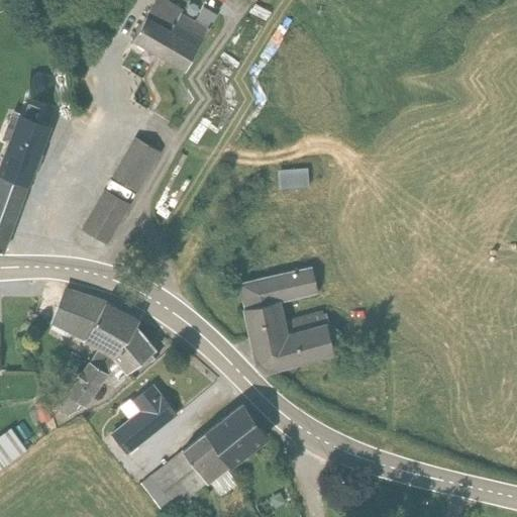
[(232,28),(212,17),(206,26),(227,38),(232,28)]
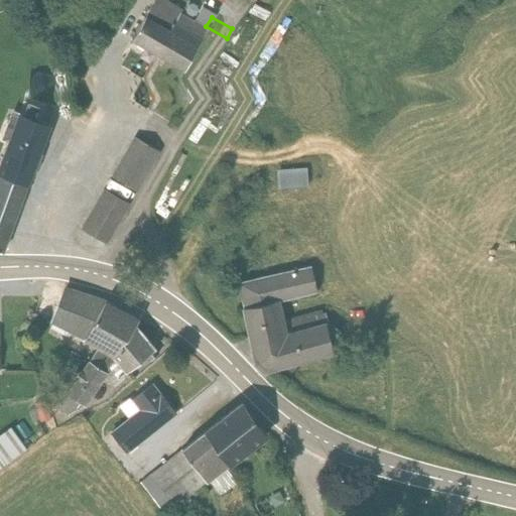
[(183,39),(162,25),(149,44),(172,58),(183,39)]
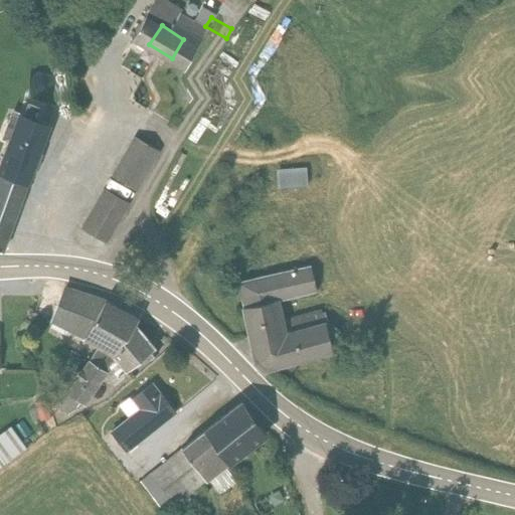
[(220,44),(206,35),(198,47),(213,56),(220,44)]
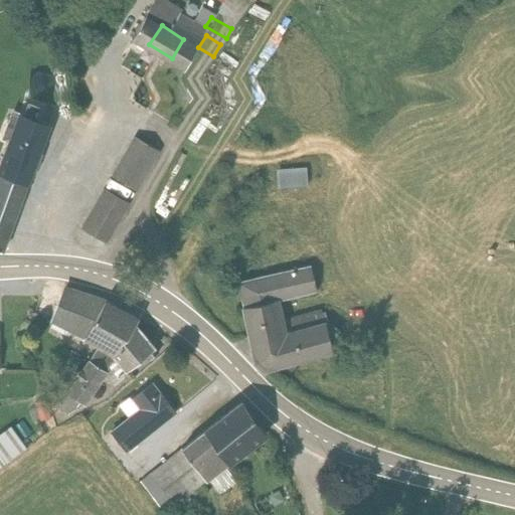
[(172,58),(149,44),(136,67),(189,98),(213,56),(198,47),(183,39),(172,58)]
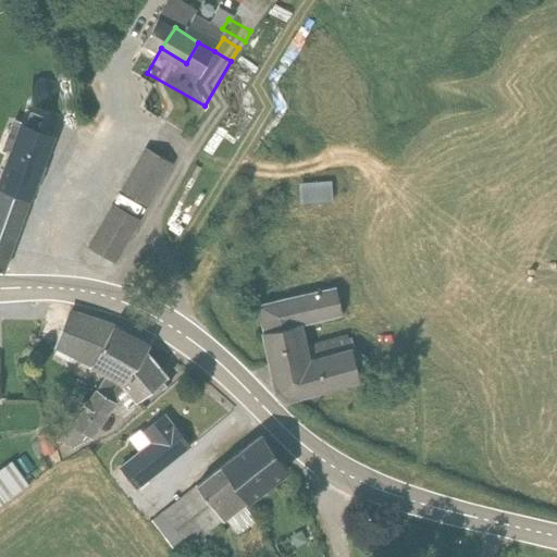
[(171,165),(144,149),(120,188),(147,205),(171,165)]
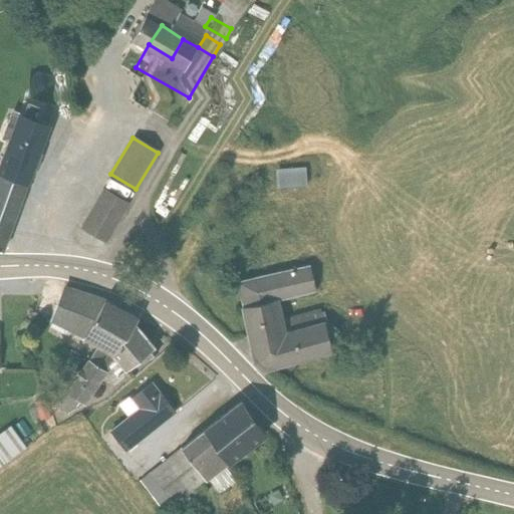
[(39,151),(10,141),(0,165),(0,173),(27,184),(39,151)]
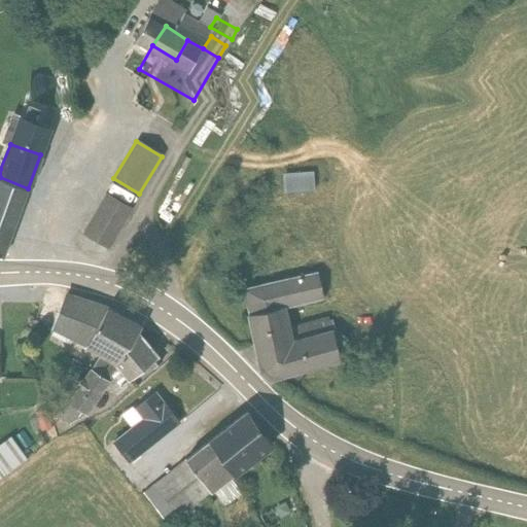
[(312,170),(282,171),(283,191),(313,189),(312,170)]
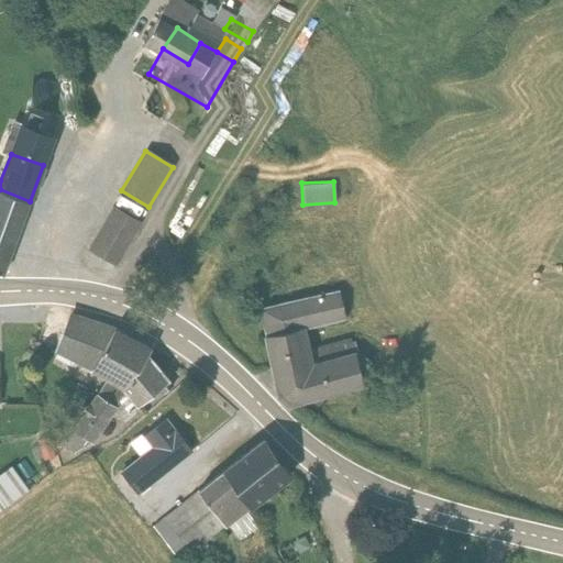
[(30,201),(0,189),(0,274),(3,275),(30,201)]
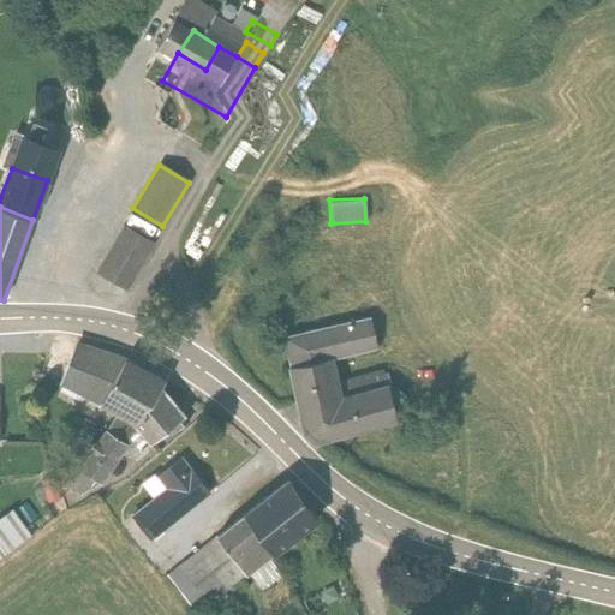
[(154,240),(124,224),(96,273),(127,290),(154,240)]
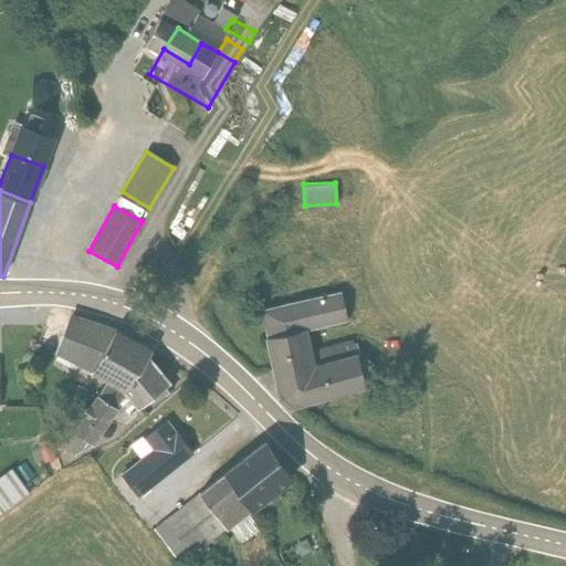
[(346,318),(339,291),(259,310),(266,338),(305,328),(346,318)]
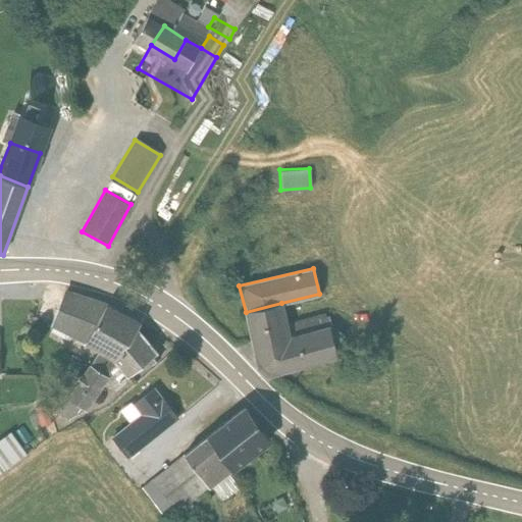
[(106,305),(64,290),(50,326),(84,344),(106,305)]
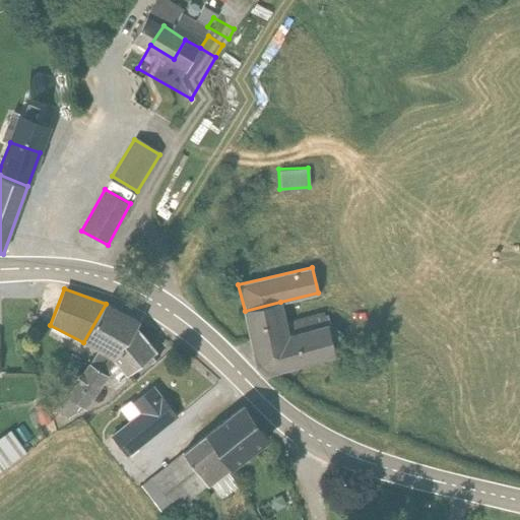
[(245,311),(243,310),(255,366),(267,375),(332,358),(331,340),(327,323),(289,332),(280,302),(245,311)]
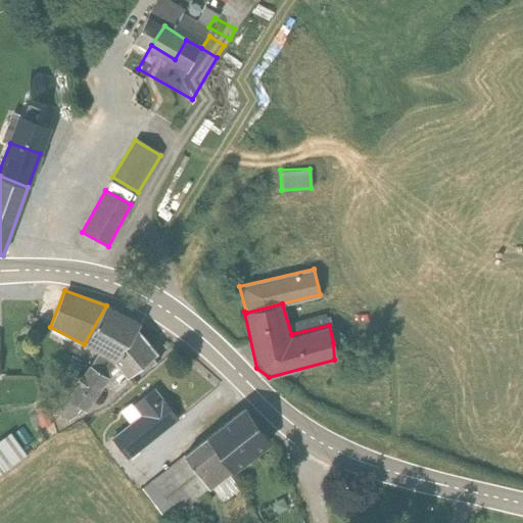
[(137,327),(139,325),(106,305),(84,344),(98,352),(111,361),(137,327)]
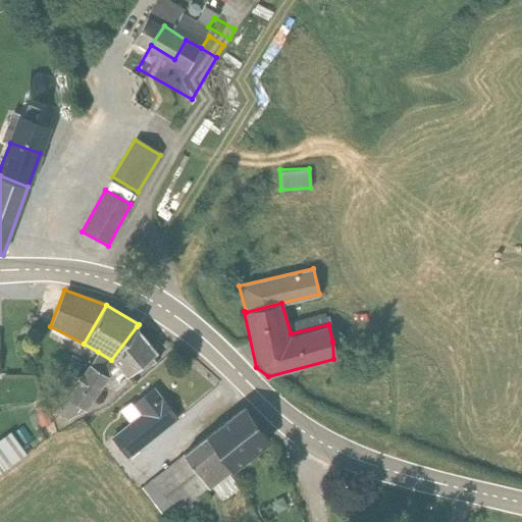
[(125,377),(157,352),(137,326),(111,360),(125,377)]
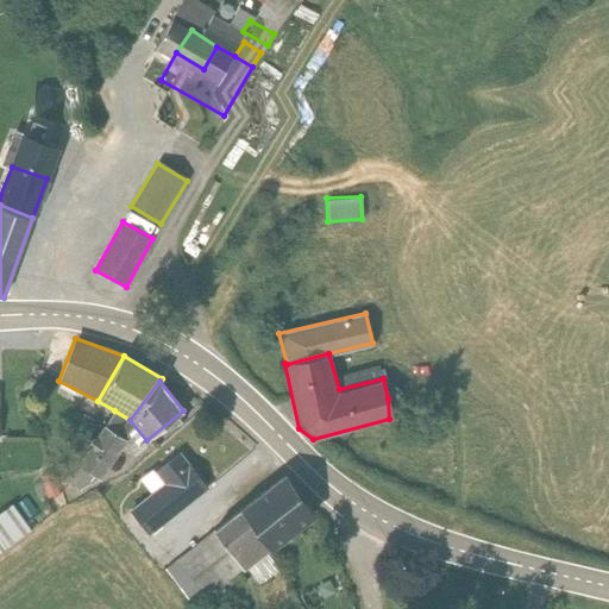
[(114,410),(67,481),(80,490),(90,483),(100,477),(124,438),(130,420),(114,410)]
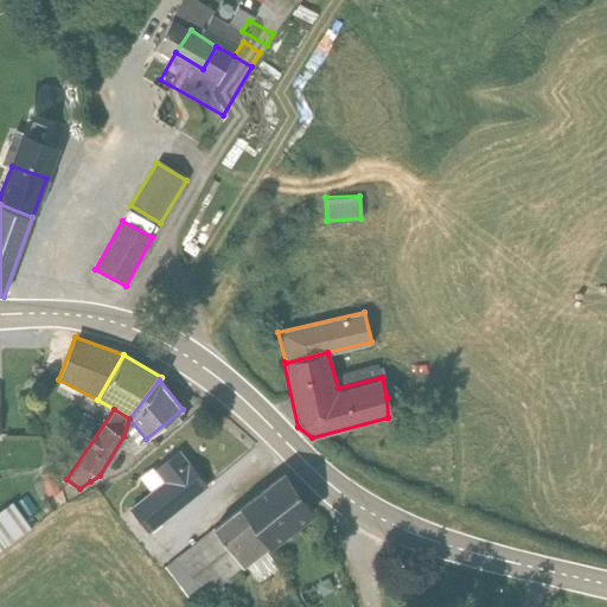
[(161,480),(128,508),(147,534),(208,486),(178,449),(153,470),(161,480)]
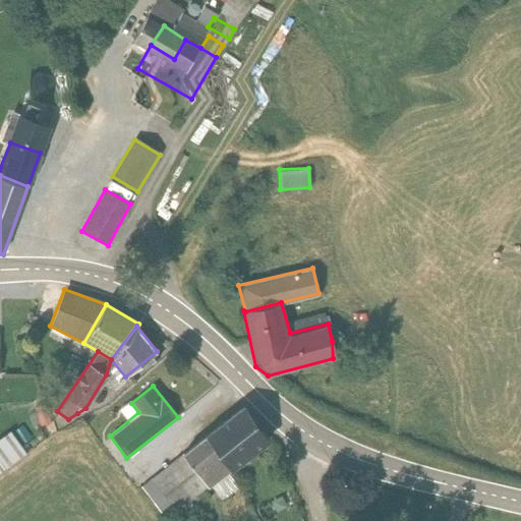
[(269,440),(243,405),(213,428),(239,464),(269,440)]
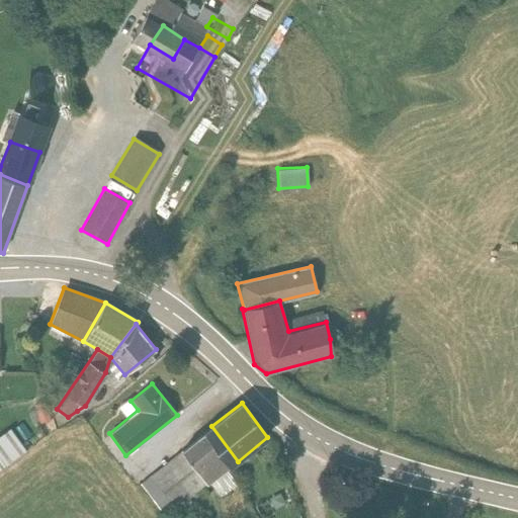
[(211,426),(180,450),(206,485),(238,461),(211,426)]
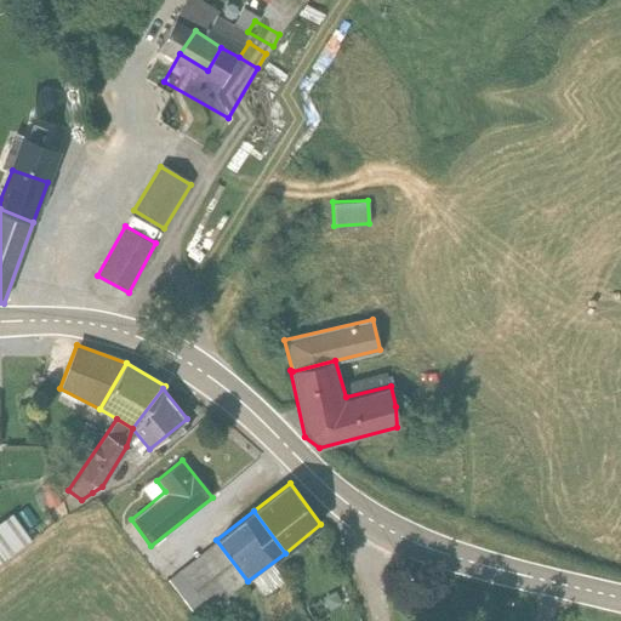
[(0,564),(32,540),(12,512),(0,520),(0,564)]
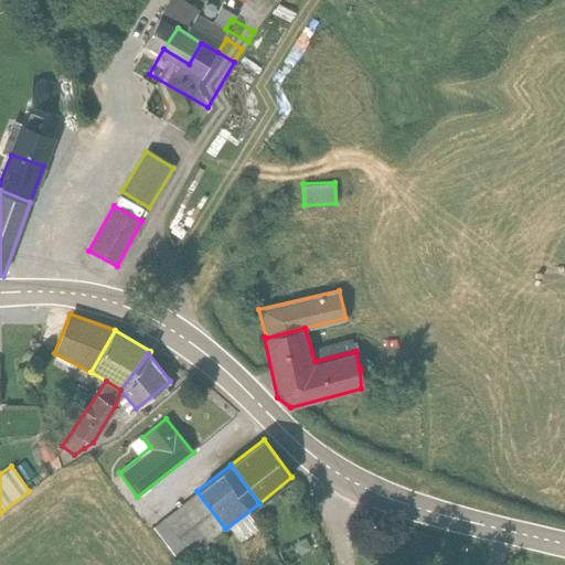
[(196,491),(151,529),(180,563),(225,529),(196,491)]
